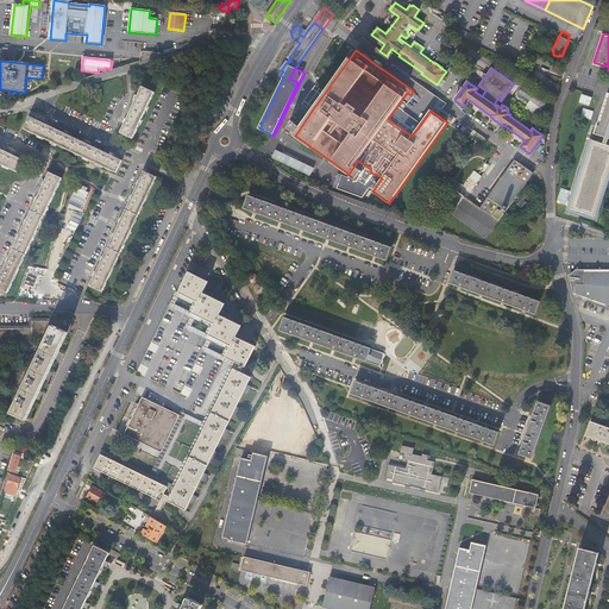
[(535,70),(528,81),(550,95),(557,85),(535,70)]
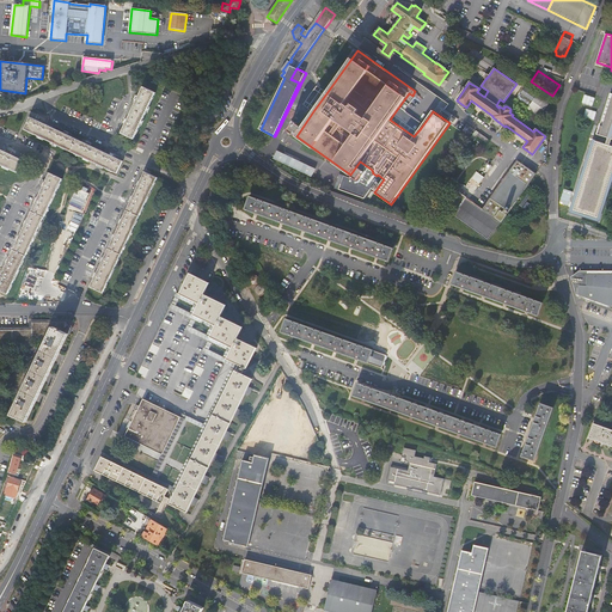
[(121,133),(133,139),(155,92),(144,86),(121,133)]
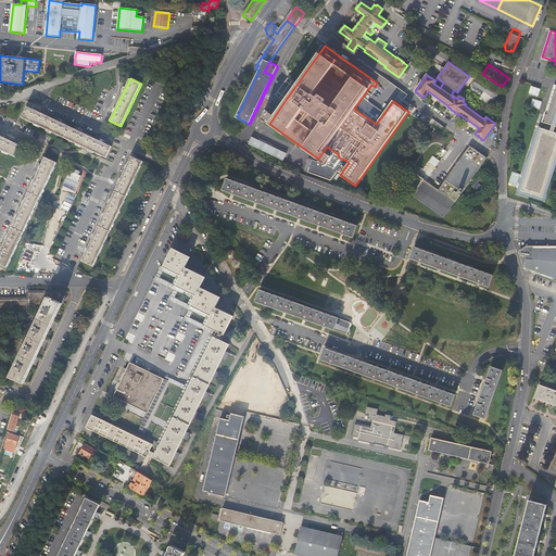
[(285,101),(297,85),(289,78),(277,96),(285,101)]
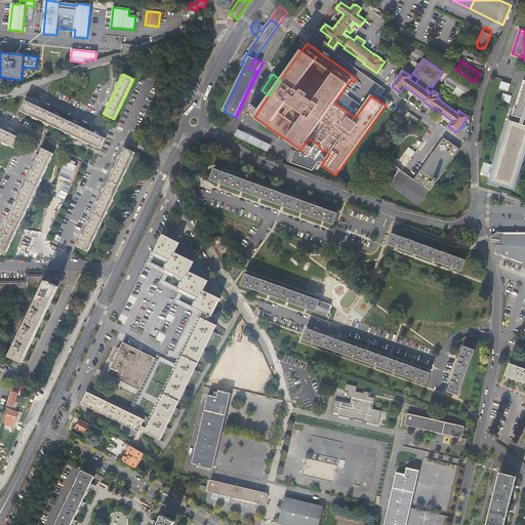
[(450,74),(442,85),(452,92),(460,80),(450,74)]
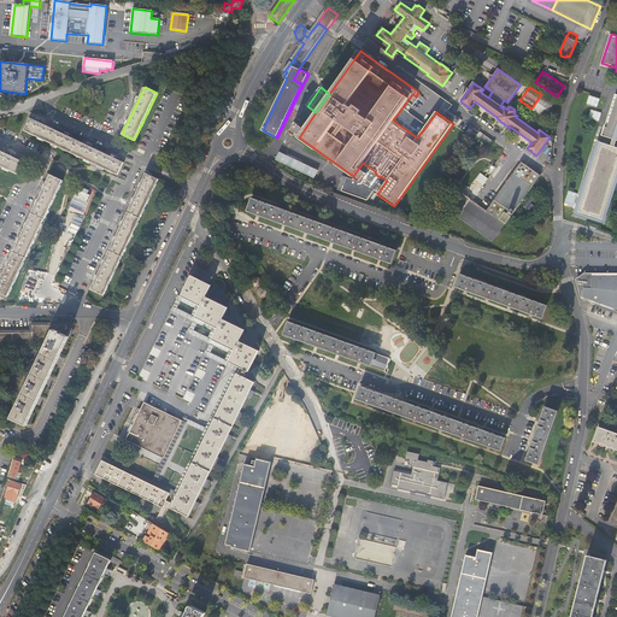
[(541,94),(532,109),(544,118),(554,104),(541,94)]
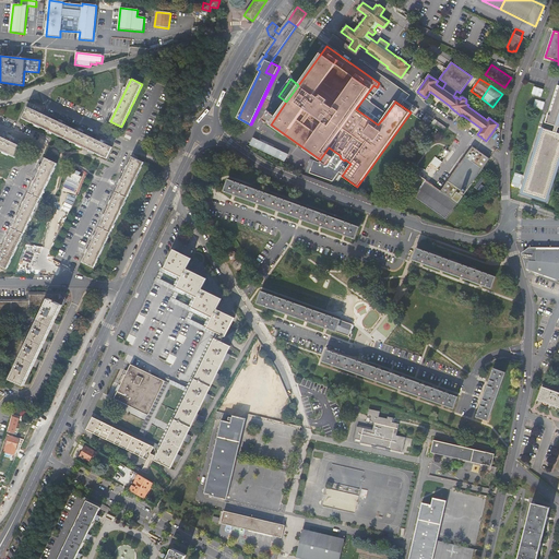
[(554,132),(544,129),(524,193),(546,200),(558,159),(558,133),(557,133),(558,128),(558,127),(558,85),(546,123),(556,127),(554,132)]
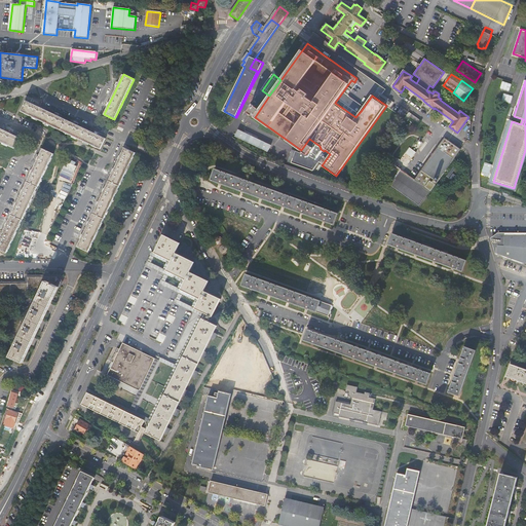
[(510,91),(512,83),(502,81),(500,88),(510,91)]
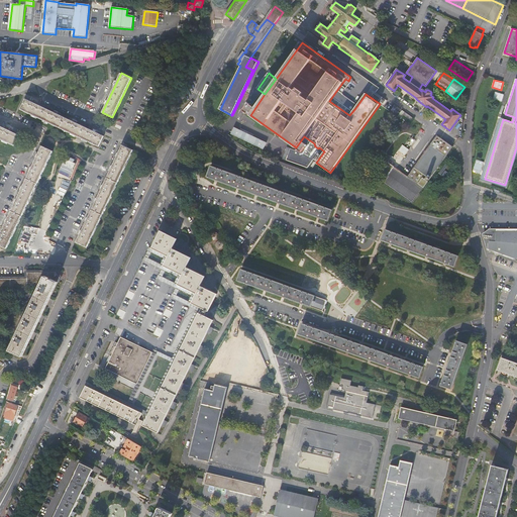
[(349,115),(355,108),(334,94),(329,101),(349,115)]
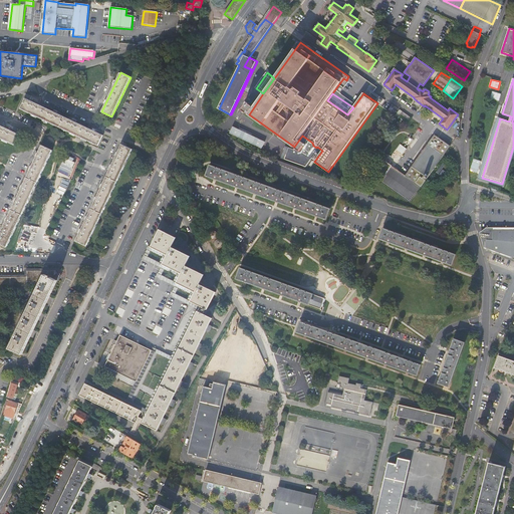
[(98,146),(103,136),(25,98),(21,109),(98,146)]
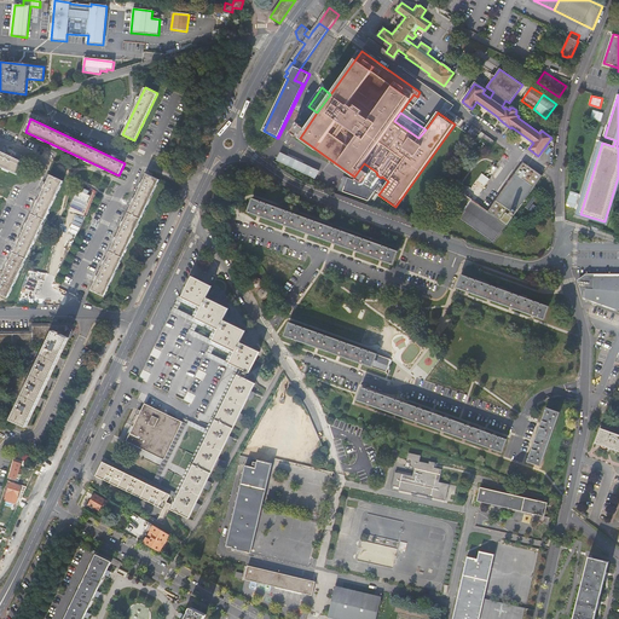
[(299,125),(293,133),(298,137),(304,128),(299,125)]
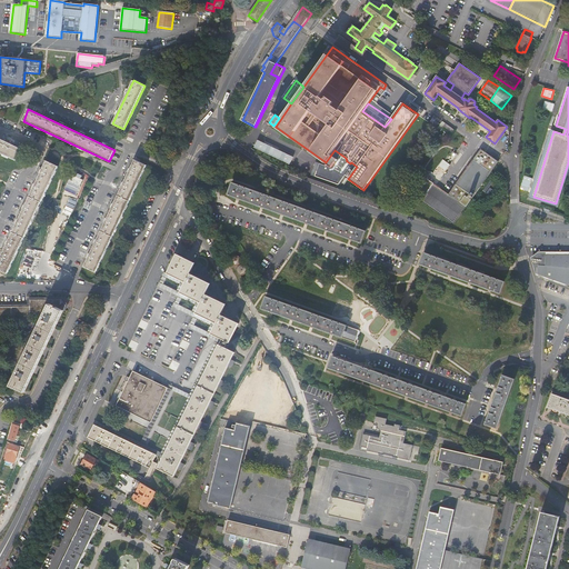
[(452,133),(455,130),(447,125),(443,128),(452,133)]
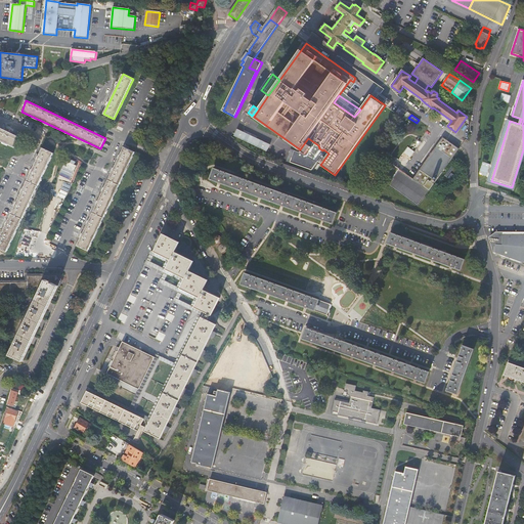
[(0,128),(0,140),(14,147),(19,137),(0,128)]
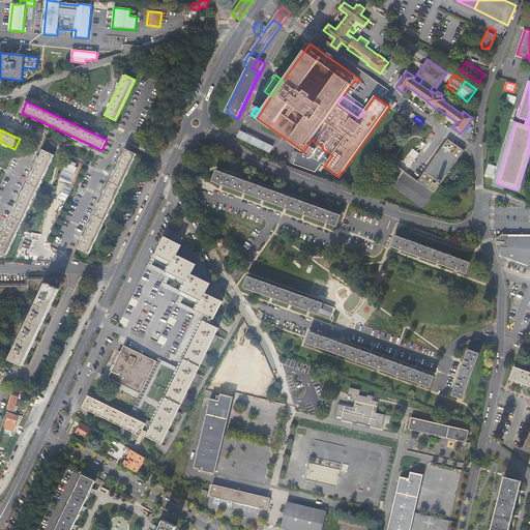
[(240,130),(237,139),(271,152),(274,144),(240,130)]
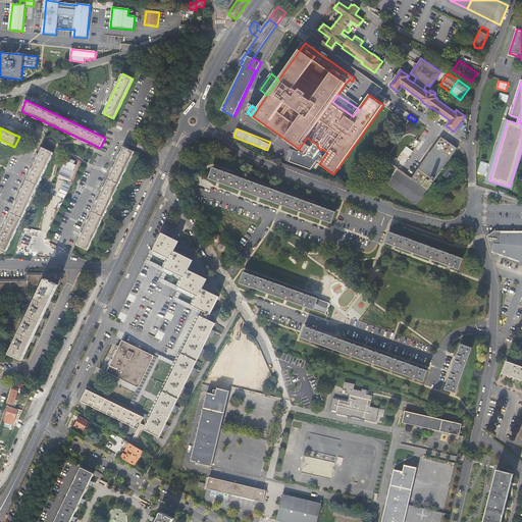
[(440,137),(411,177),(392,164),(386,160),(379,169),(390,177),(385,185),(416,206),(457,149),(440,137)]
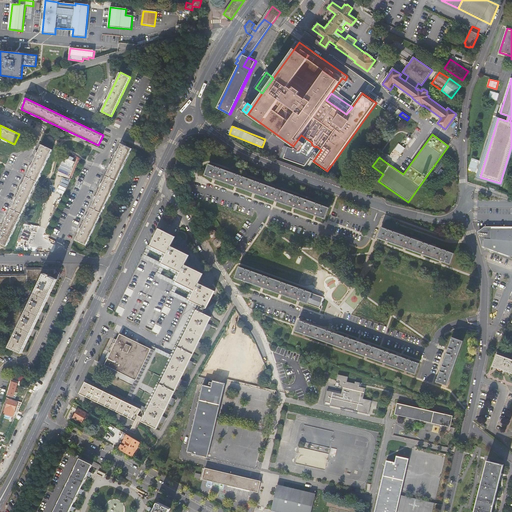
[(299,141),(294,147),(299,151),(304,144),(299,141)]
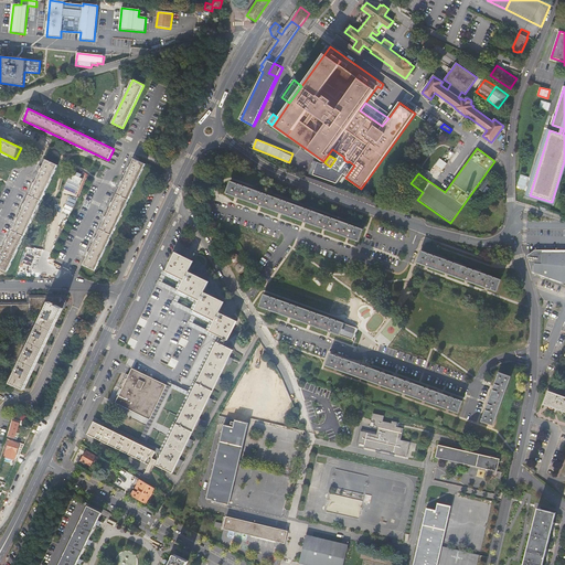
[(436,164),(444,169),(447,162),(439,158),(436,164)]
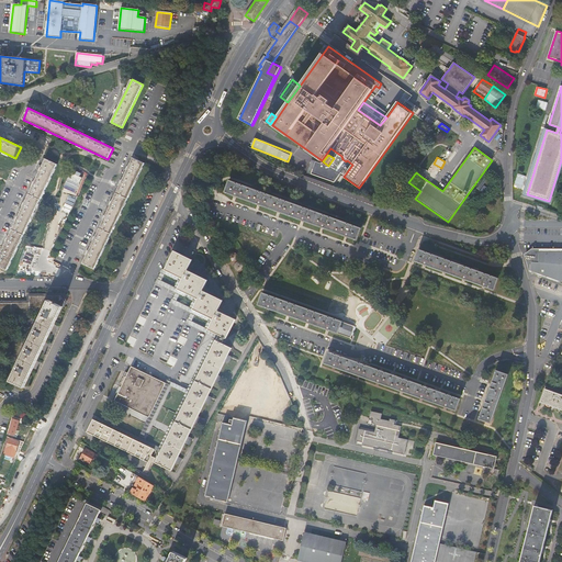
[(94,269),(145,164),(133,158),(83,263),(94,269)]
